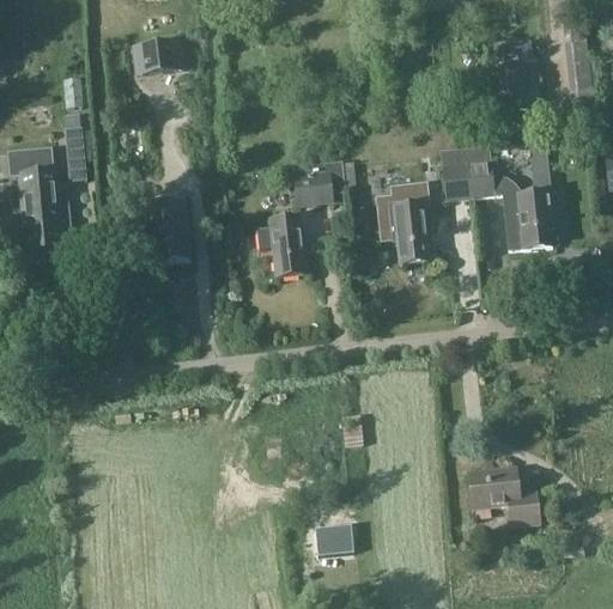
[(509,109),(538,105),(532,58),(540,56),(539,41),(502,46),(509,109)]
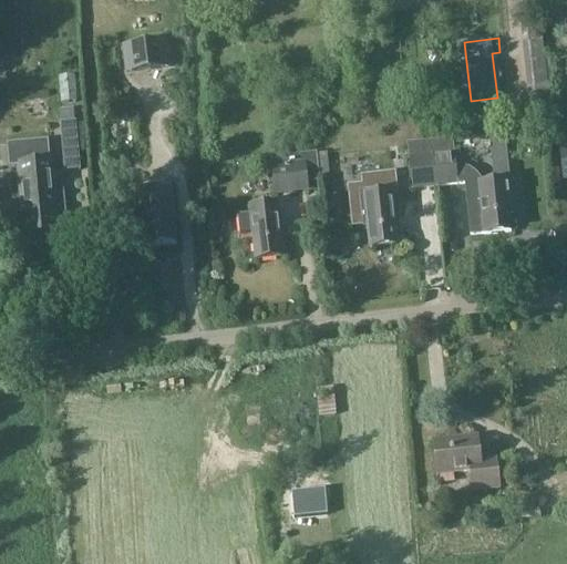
[(122,44),(125,71),(171,65),(167,40),(122,44)]
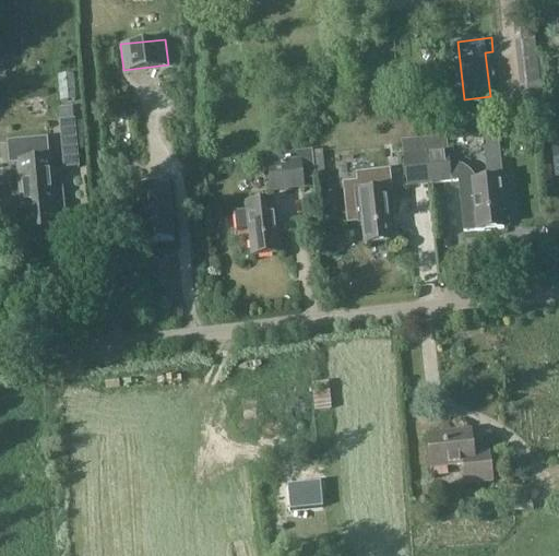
[(518,48),(515,49),(522,109),(528,109),(542,107),(539,85),(540,85),(539,81),(535,47),(518,48)]
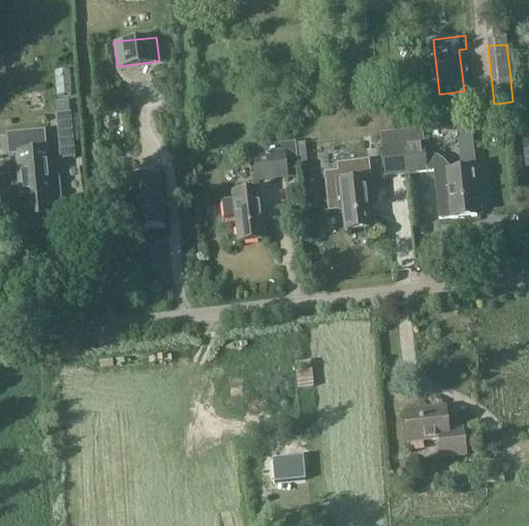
[(60,151),(72,150),(69,110),(57,111),(60,151)]
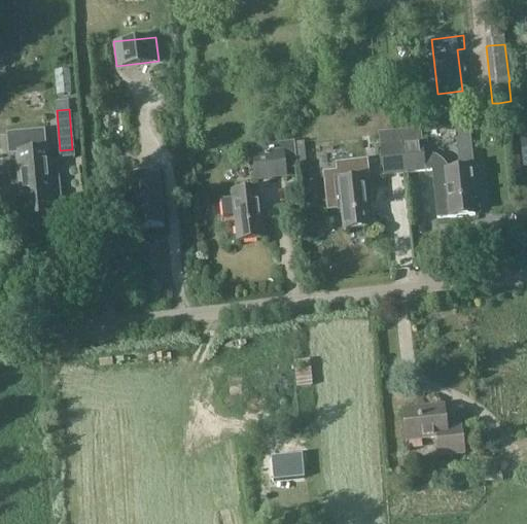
[(457,140),(470,139),(468,119),(455,121),(457,140)]
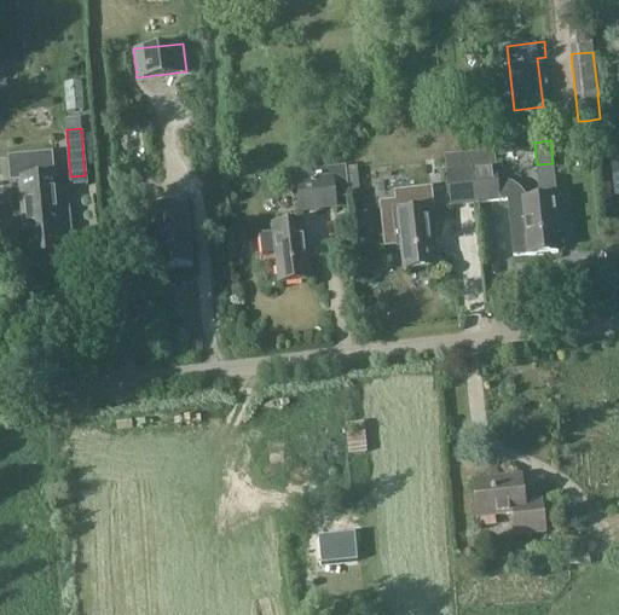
[(496,177),(493,148),(445,152),(450,202),(508,196),(510,218),(514,254),(530,253),(557,249),(554,216),(560,215),(556,191),(526,193),(525,191),(525,190),(524,187),(521,185),(520,184),(518,183),(514,180),(509,178),(505,177),(503,177),(499,177),(496,177)]
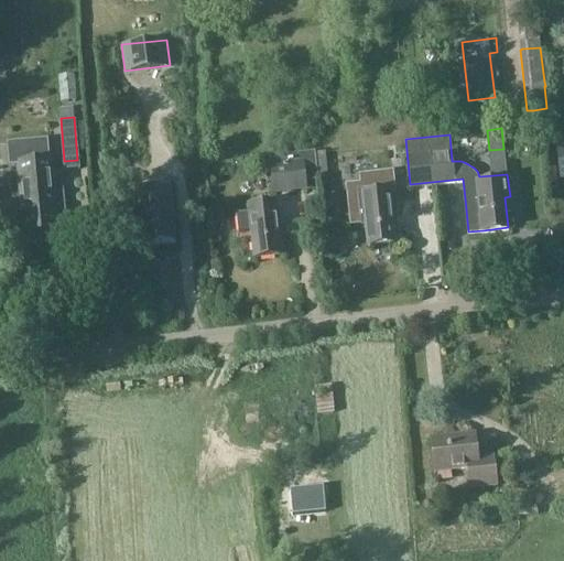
[(50,139),(9,141),(11,164),(20,163),(22,193),(22,195),(17,195),(14,195),(15,211),(23,209),(25,229),(55,227),(54,211),(64,209),(61,171),(51,172),(50,159),(52,158),(50,139)]
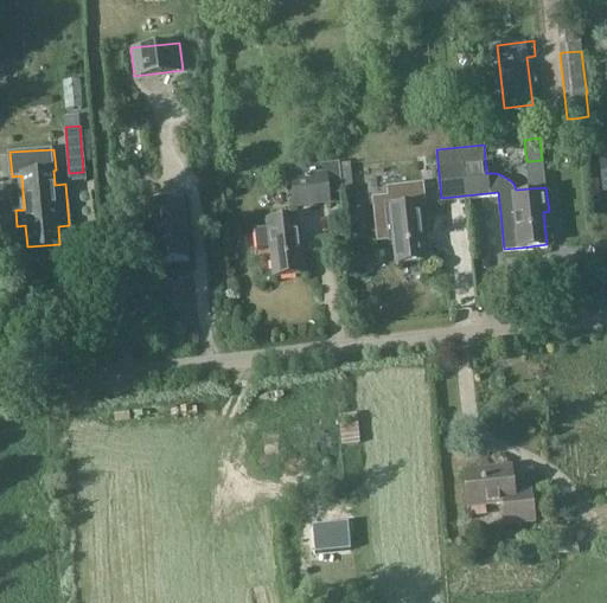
[(339,164),(293,168),(293,173),(295,203),(330,200),(330,194),(342,193),(342,191),(353,190),(350,162),(339,164)]
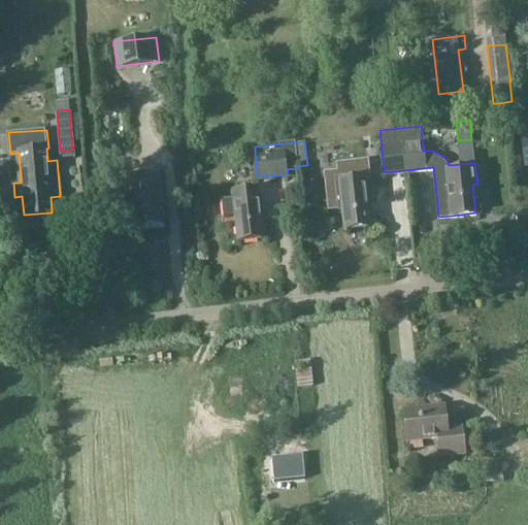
[(336,169),(323,171),(327,209),(342,208),(344,226),(368,224),(363,178),(370,177),(368,158),(335,162),(336,169)]
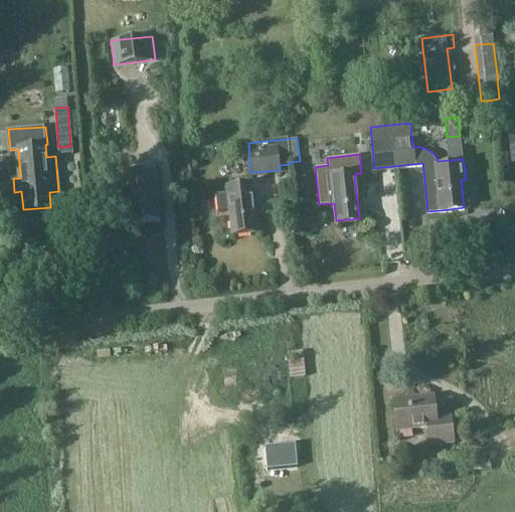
[(136,219),(158,218),(155,166),(132,168),(136,219)]
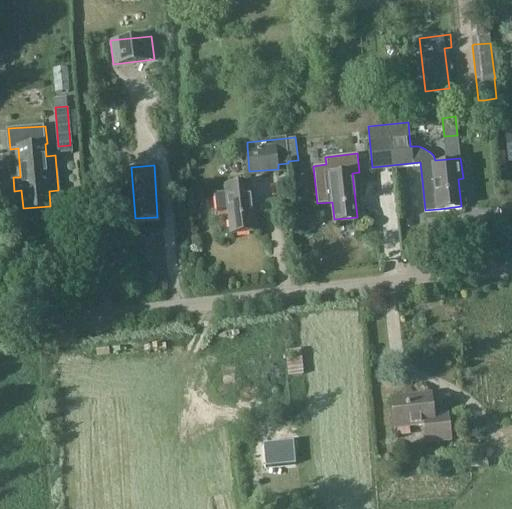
[(254,229),(249,182),(226,184),(226,191),(214,192),(216,210),(228,209),(230,231),(254,229)]
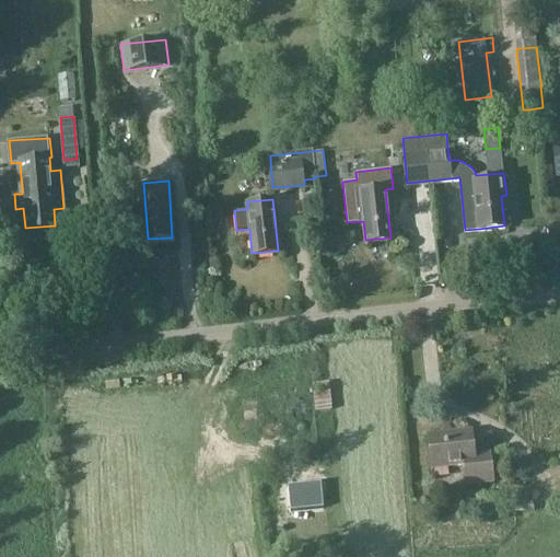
[(475,452),(471,427),(428,432),(432,467),(465,464),(467,482),(492,478),(489,451),(475,452)]
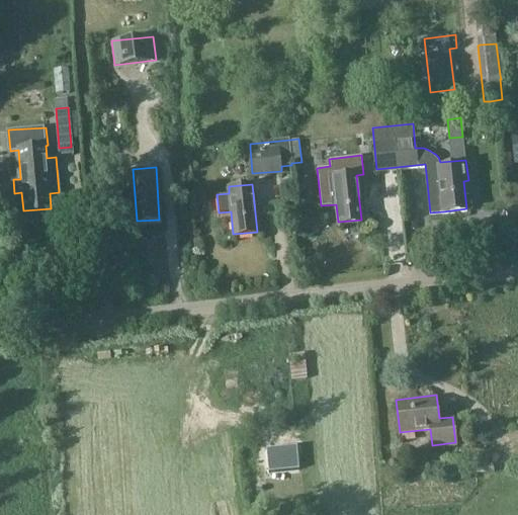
[(297,466),(298,466),(296,444),(266,447),(268,469),(297,466)]
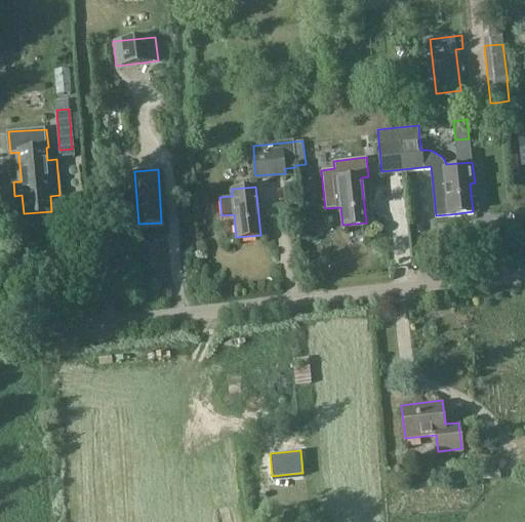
[(482,478),(500,477),(499,468),(481,470),(482,478)]
